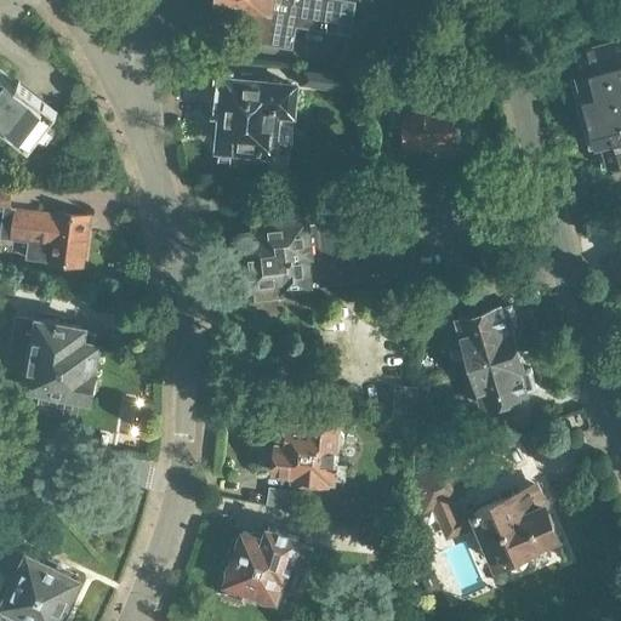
[(216,0),(216,1),(243,5),(237,39),(292,49),(296,27),(351,34),(357,0),(216,0)]
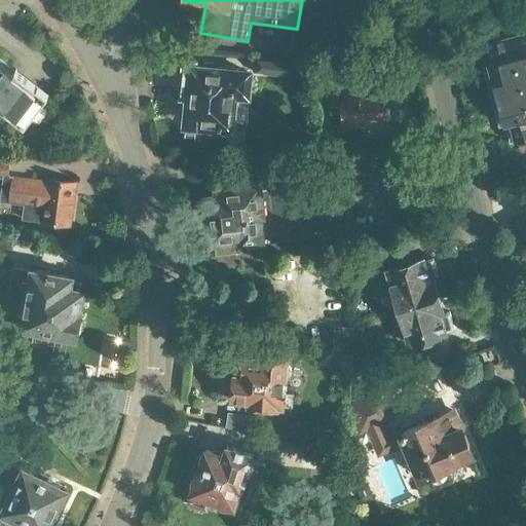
[(494,40),(489,41),(494,61),(489,63),(494,83),(505,122),(511,121),(516,141),(525,138),(525,31),(504,37),(503,33),(502,33),(503,38),(494,40)]
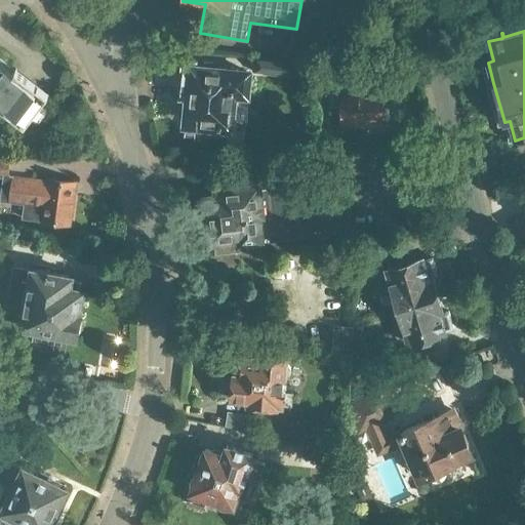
[(303,61),(258,55),(256,72),(298,77),(298,69),(303,69),(303,73),(326,73),(325,58),(303,58),(303,61)]
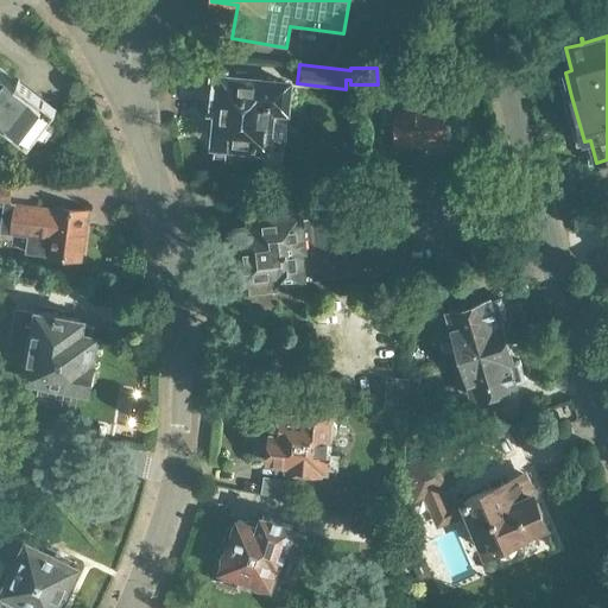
[(0,122),(30,145),(57,109),(19,80),(17,83),(1,73),(0,73),(0,122)]
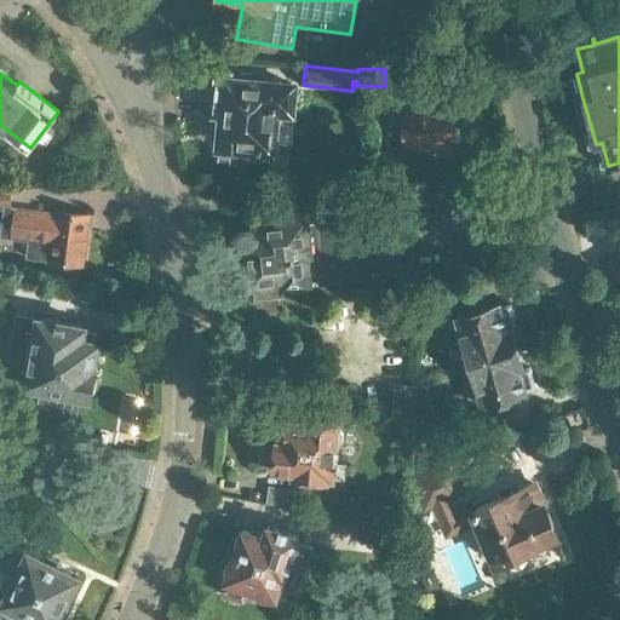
[(217,86),(216,96),(220,101),(225,101),(223,122),(217,122),(213,126),(212,137),(216,142),(220,142),(220,147),(259,150),(259,158),(260,161),(268,161),(271,158),(273,151),(276,109),(292,110),(294,85),(228,79),(227,82),(222,82),(217,86)]
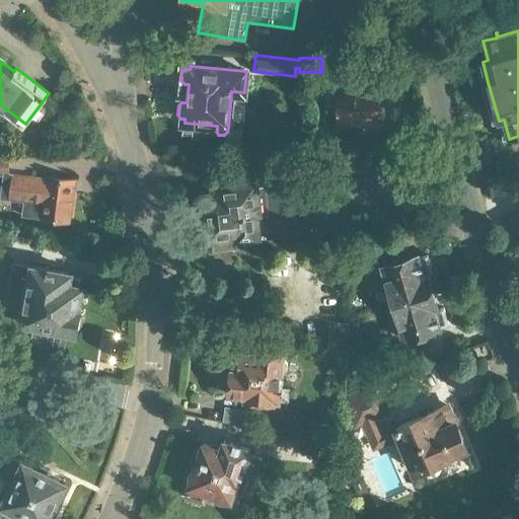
[(366,68),(343,69),(343,93),(338,93),(338,123),(380,122),(380,92),(366,93),(366,68)]
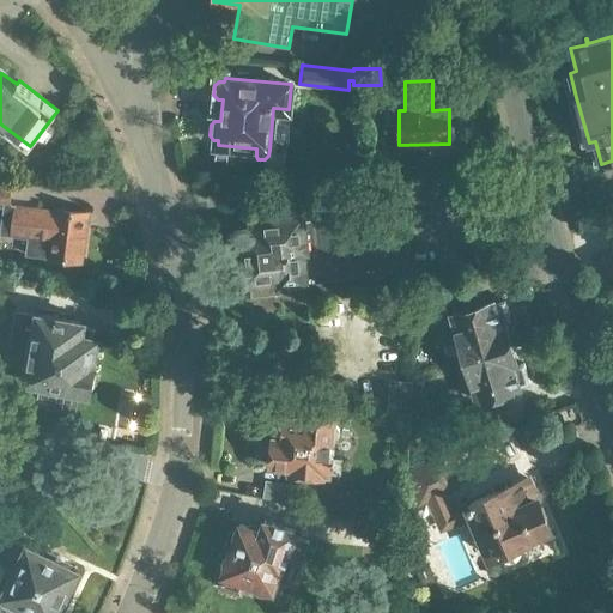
[(10,187),(0,187),(0,204),(11,204),(10,187)]
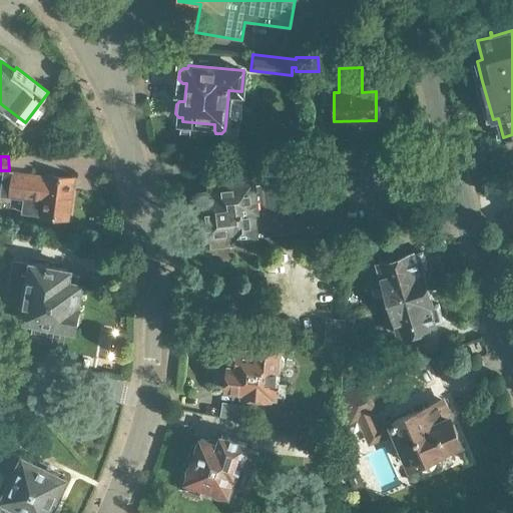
[(69,219),(75,178),(45,174),(45,176),(14,172),(14,173),(5,171),(2,195),(25,198),(23,212),(69,219)]
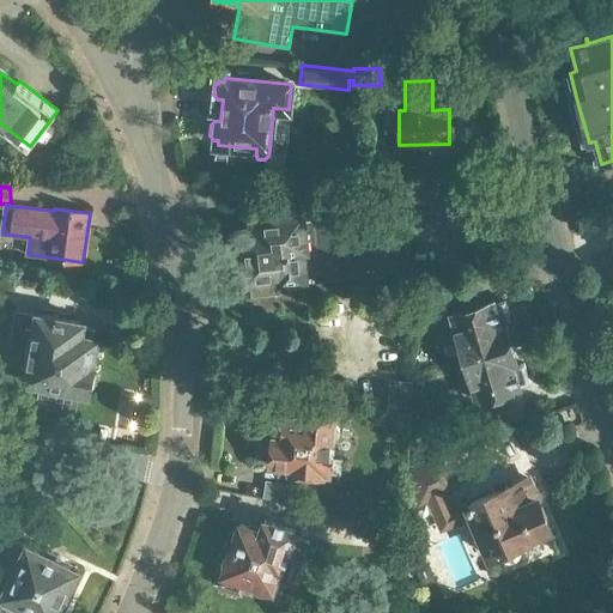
[(390,205),(316,213),(315,211),(247,219),(248,226),(238,228),(240,235),(236,240),(237,249),(241,253),(242,261),(238,266),(240,274),(243,278),(244,278),(244,284),(250,283),(253,296),(275,292),(275,286),(325,280),(399,271),(390,205)]
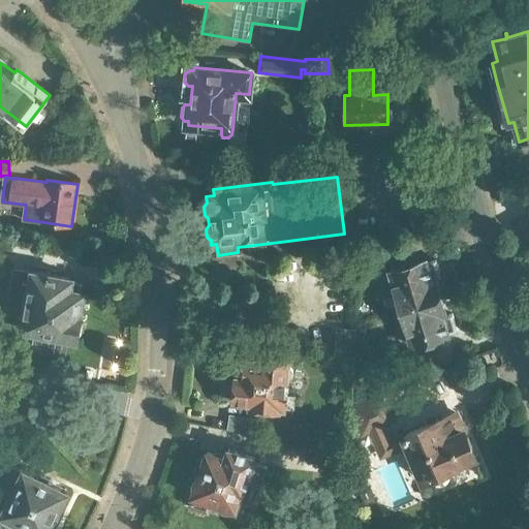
[(13,247),(4,242),(0,250),(0,254),(8,258),(13,247)]
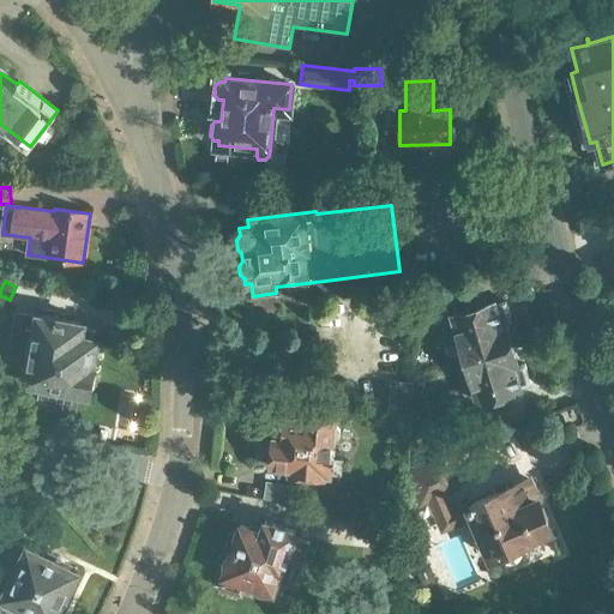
[(464,360),(512,345),(506,325),(505,324),(512,321),(505,300),(497,302),(495,302),(451,315),(464,360)]
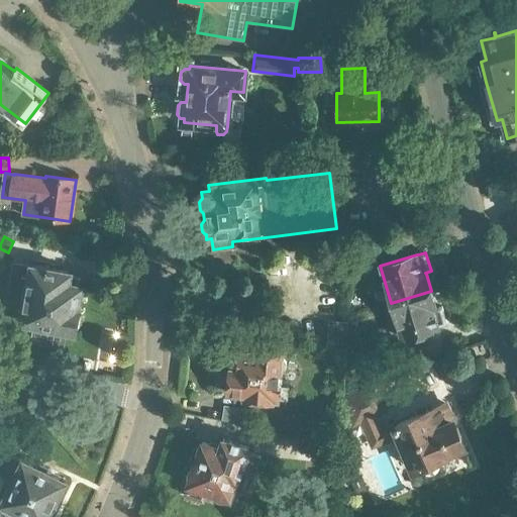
[(68,329),(75,331),(75,328),(79,325),(80,325),(82,314),(81,314),(78,310),(83,285),(70,282),(72,272),(49,268),(49,266),(47,265),(46,267),(32,265),(15,262),(6,312),(23,315),(21,321),(35,323),(31,340),(65,346),(68,329)]
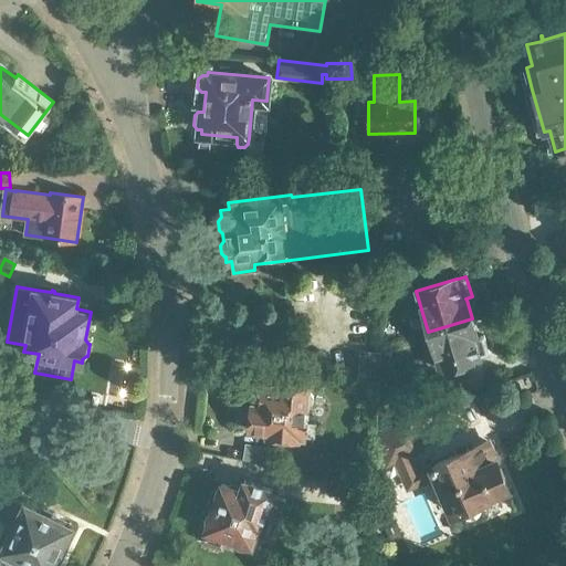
[(472,318),(428,332),(440,371),(480,359),(480,358),(490,355),(484,336),(478,337),(477,337),(479,336),(472,318)]
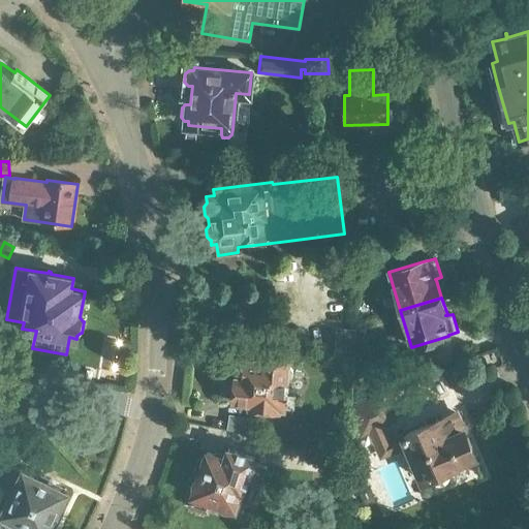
[(224,378),(222,397),(234,399),(234,401),(251,402),(251,406),(261,408),(261,407),(279,408),(294,409),(296,396),(287,395),(288,387),(286,387),(287,380),(289,380),(292,378),(292,370),(290,368),(288,368),(288,364),(280,363),(240,359),(239,377),(237,377),(236,379),(224,378)]
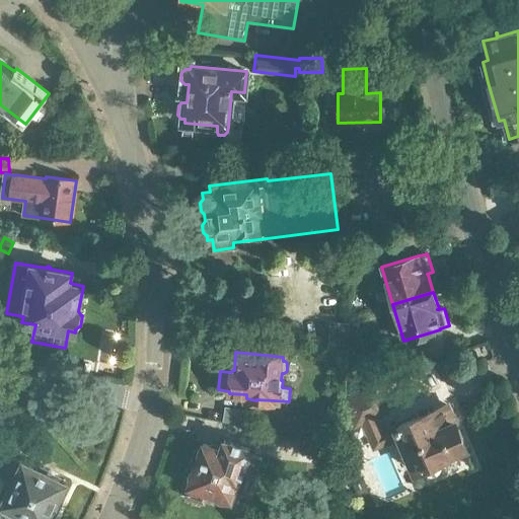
[(371,440),(384,434),(377,418),(389,412),(378,387),(362,394),(360,390),(350,395),(351,399),(346,401),(357,426),(364,423),(371,440)]
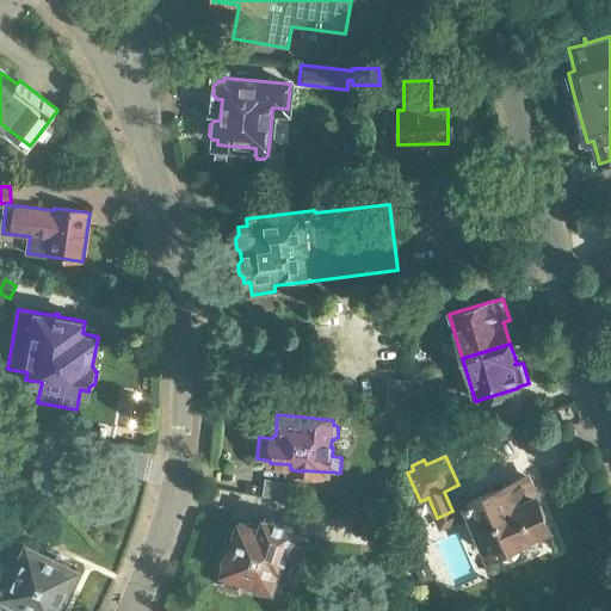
[(526,477),(466,505),(489,555),(497,551),(500,559),(507,560),(508,562),(519,557),(518,555),(522,548),(519,542),(549,529),(526,477)]
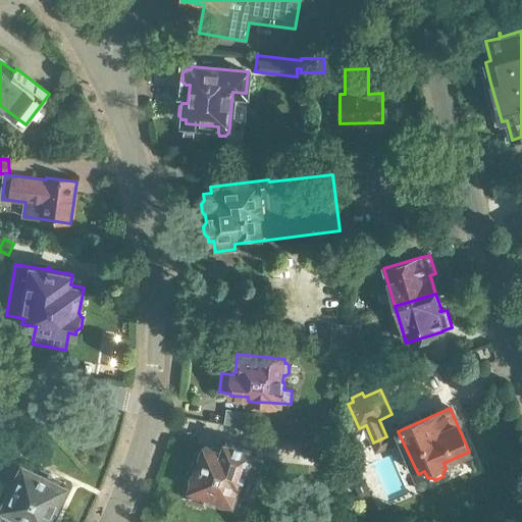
[(332,461),(333,448),(305,444),(305,445),(303,445),(302,459),(332,461)]
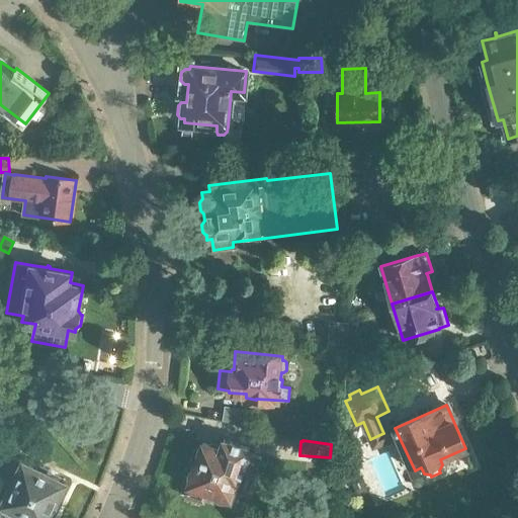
[(193,466),(191,469),(190,471),(189,473),(189,477),(189,479),(189,480),(187,485),(189,485),(186,494),(188,497),(199,500),(205,497),(207,491),(213,493),(214,494),(217,495),(219,496),(222,497),(225,498),(228,498),(231,497),(232,498),(241,468),(257,473),(262,456),(249,451),(251,447),(230,441),(228,447),(210,442),(209,444),(202,442),(194,465),(193,465),(193,466)]
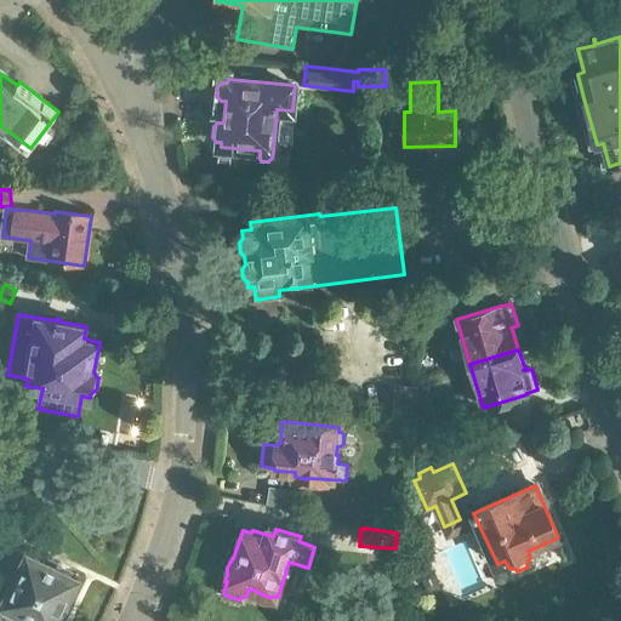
[(6,604),(0,615),(11,620),(23,620),(27,615),(39,620),(57,620),(66,607),(69,600),(68,600),(79,579),(28,553),(28,554),(15,547),(6,567),(20,573),(12,586),(9,587),(5,593),(6,598),(4,604),(6,604)]
